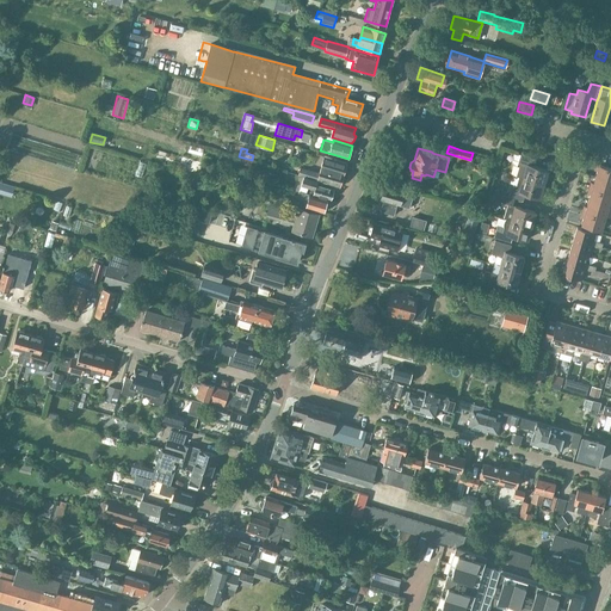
[(544,184),(548,171),(534,166),(536,159),(520,155),(519,162),(520,162),(517,177),(519,177),(544,184)]
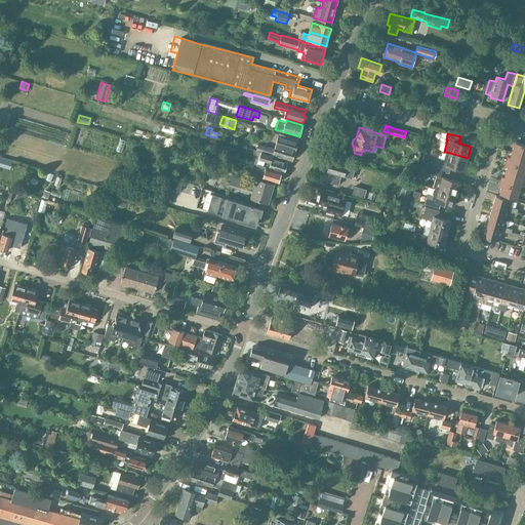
[(292,161),(298,140),(279,134),(275,149),(263,146),(261,152),(292,161)]
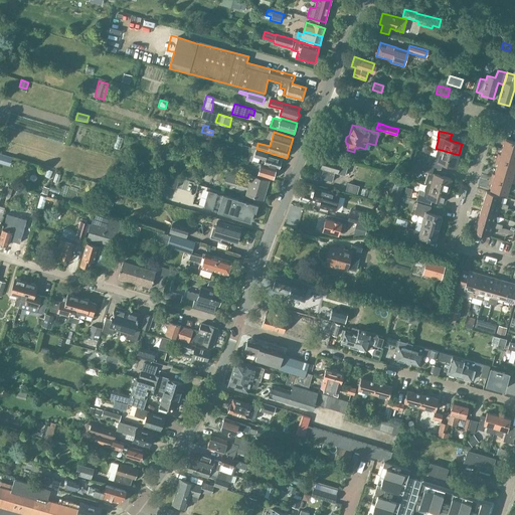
[(502,149),(514,153),(514,142),(503,138),(501,143),(504,144),(502,149)]
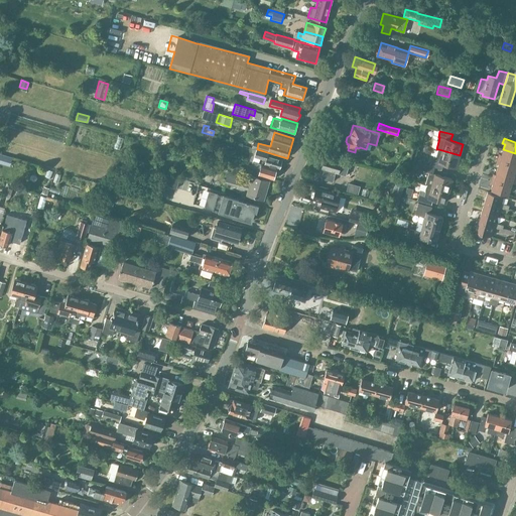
[(279,169),(282,160),(267,155),(268,153),(263,151),(252,148),(250,153),(255,155),(253,160),(251,161),(257,163),(264,165),(276,169),(279,169)]
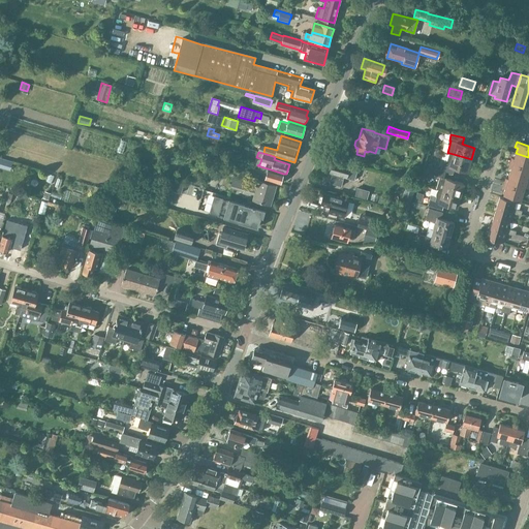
[(467,172),(471,159),(449,153),(447,162),(444,161),(443,164),(442,164),(440,170),(445,173),(454,175),(456,168),(467,172)]
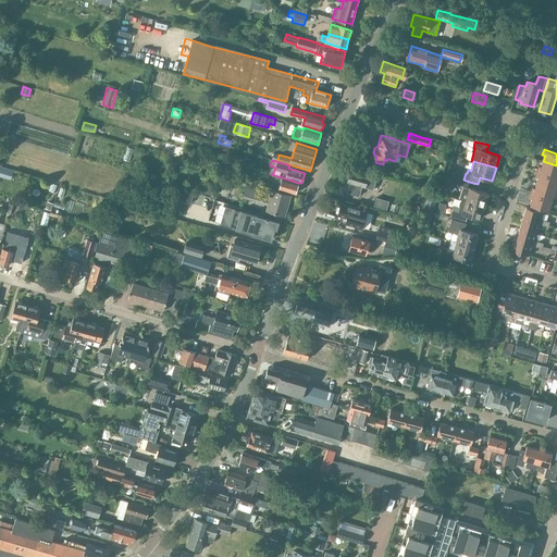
[(556,177),(556,165),(543,161),(541,168),(539,166),(537,172),(556,177)]
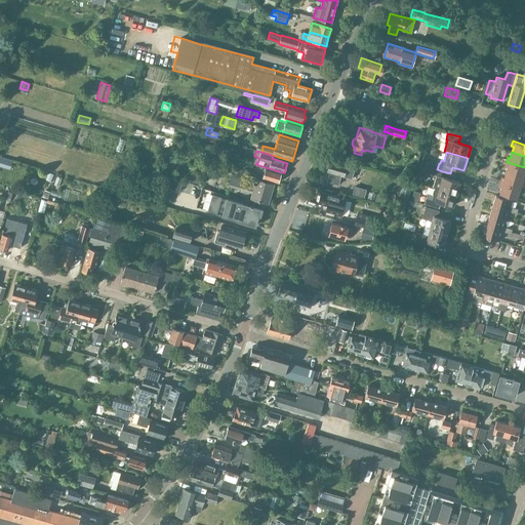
[(352,178),(353,173),(355,168),(330,161),(327,172),(329,172),(327,182),(338,185),(340,175),(352,178)]
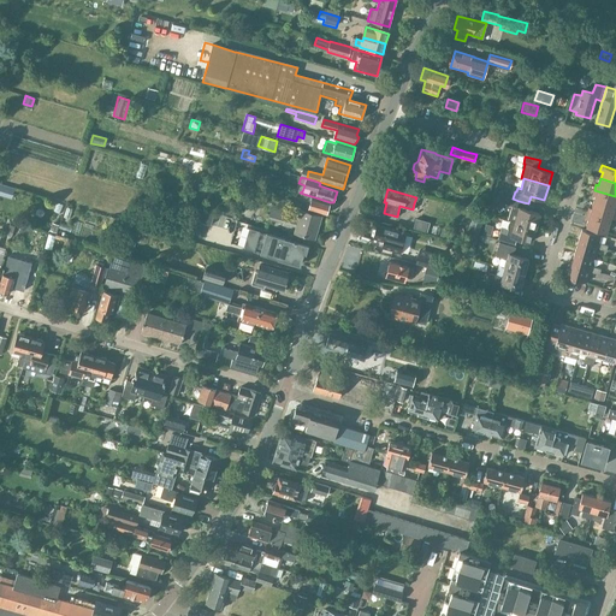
[(614,208),(615,200),(615,196),(594,190),(592,195),(596,196),(593,202),(614,208)]
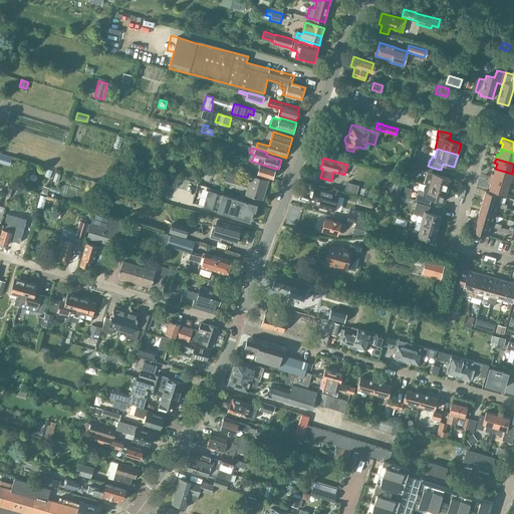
[(275,170),(275,169),(263,165),(256,163),(250,161),(249,165),(259,169),(258,175),(272,179),(273,175),(275,174),(276,172),(275,170)]
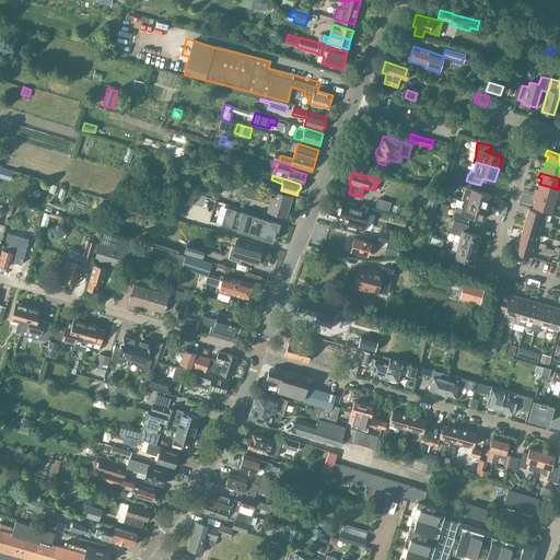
[(454,177),(452,184),(466,187),(462,200),(464,201),(465,200),(469,202),(487,208),(488,206),(489,207),(491,206),(493,198),(492,196),(490,196),(491,195),(473,189),(470,189),(471,183),(466,181),(454,177)]
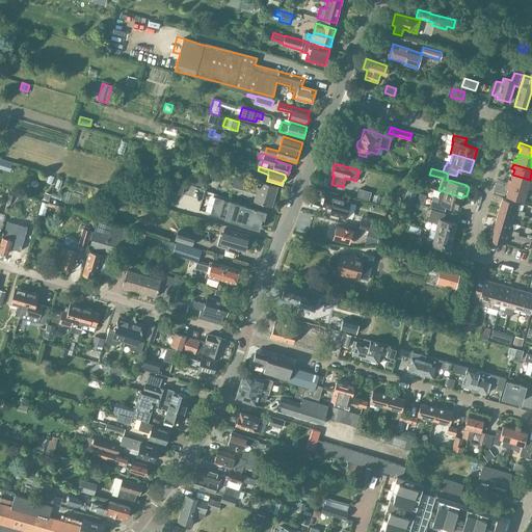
[(211,169),(208,177),(221,181),(223,174),(211,169)]
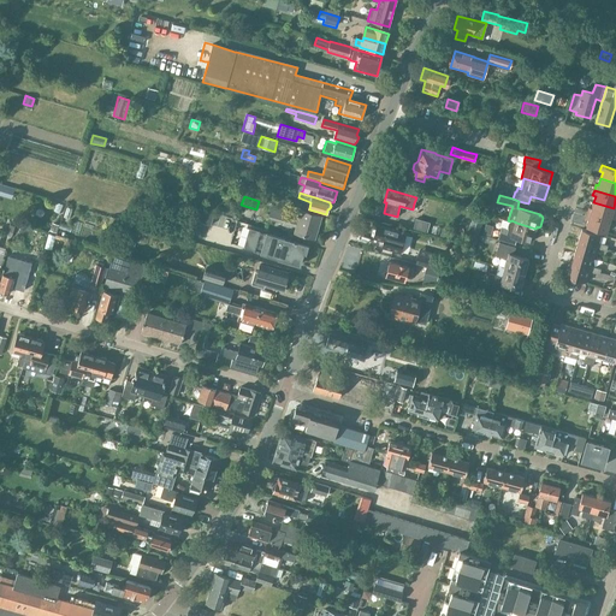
[(610,220),(614,208),(593,202),(592,208),(588,208),(587,214),(610,220)]
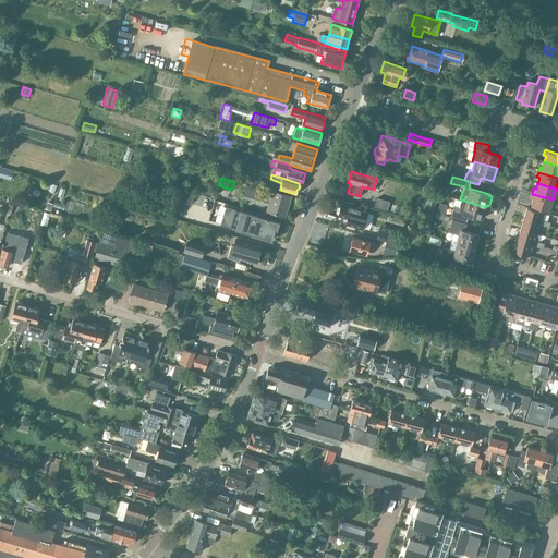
[(270,198),(258,195),(259,191),(247,186),(244,196),(256,201),(255,203),(263,205),(264,204),(269,205),(267,211),(286,217),(291,196),(273,191),(270,198)]
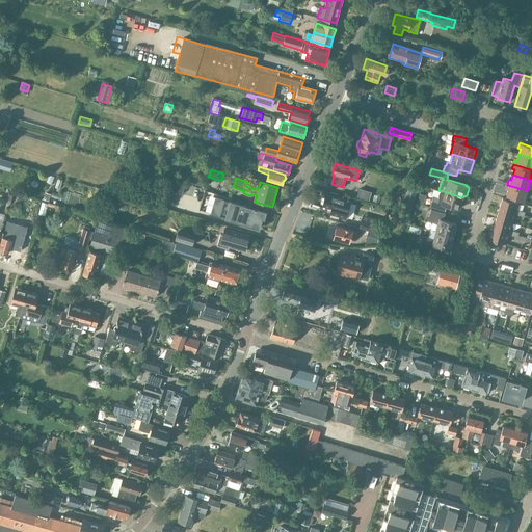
[(174,181),(170,191),(182,194),(185,185),(174,181)]
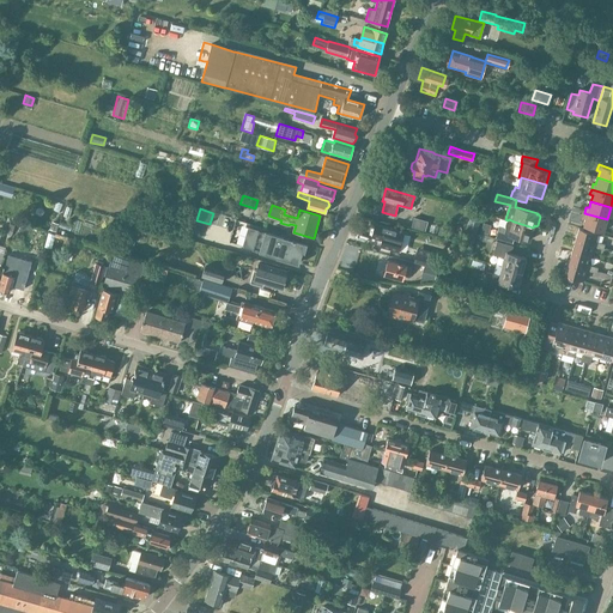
[(428,222),(426,222),(429,214),(417,212),(414,218),(411,228),(425,231),(428,222)]
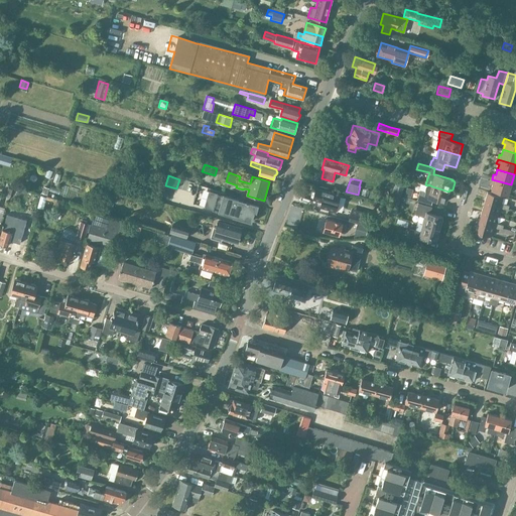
[(508,196),(511,184),(492,179),(491,183),(493,184),(491,190),(508,196)]
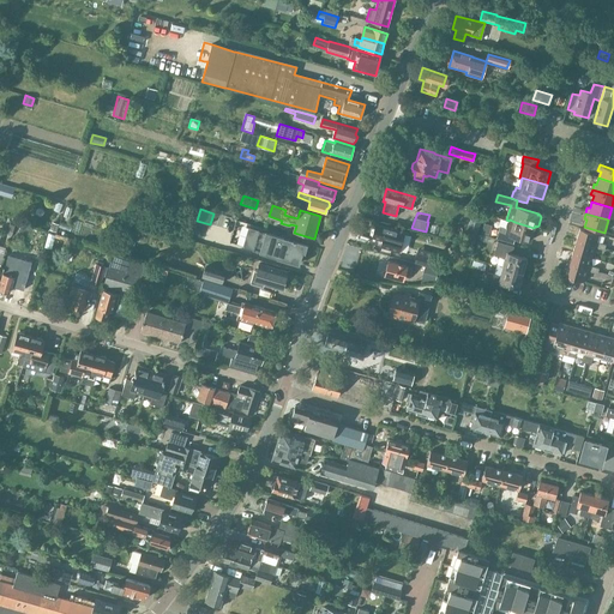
[(109,216),(101,247),(109,250),(119,220),(109,216)]
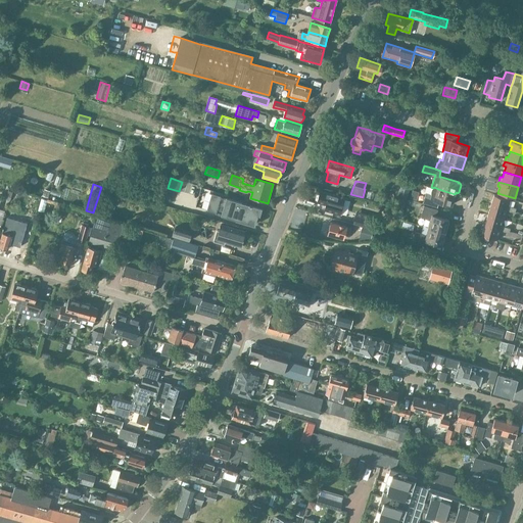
[(424,197),(423,203),(437,208),(439,202),(452,205),(455,194),(438,189),(437,189),(433,188),(431,195),(425,193),(424,197)]
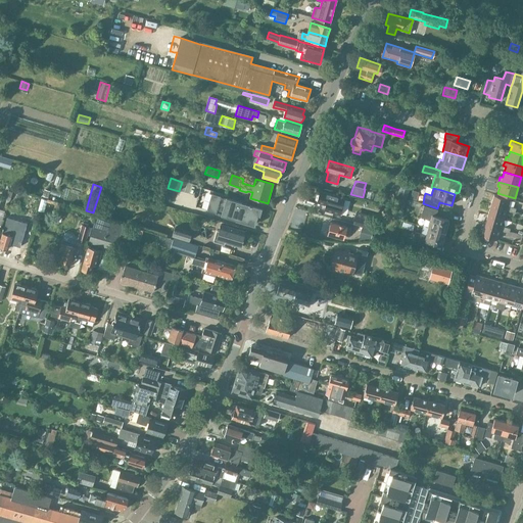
[(320,191),(317,202),(326,205),(324,210),(340,215),(344,198),(320,191)]
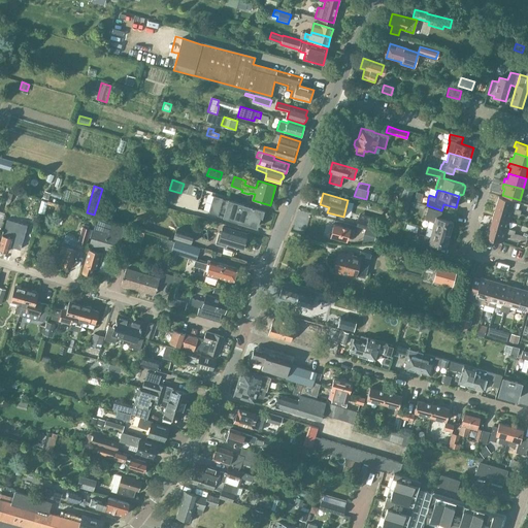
[(257,227),(262,209),(213,195),(209,211),(198,208),(195,217),(216,222),(218,216),(257,227)]
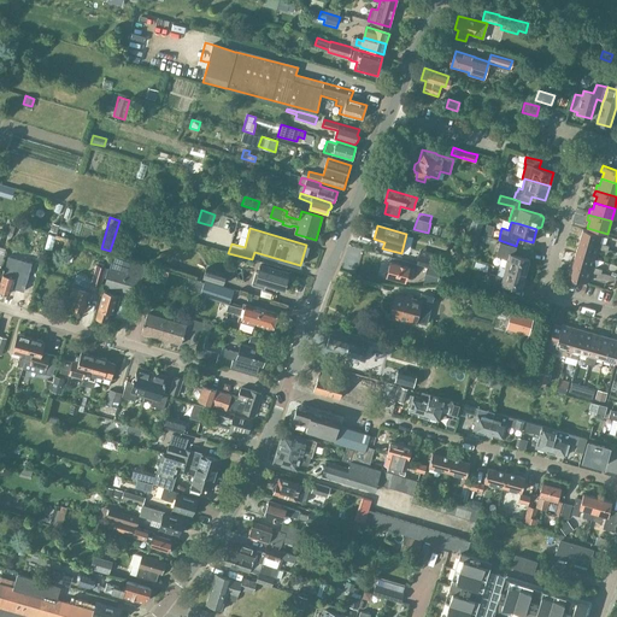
[(609,246),(599,244),(601,235),(583,229),(580,241),(607,250),(613,251),(615,247),(609,245),(609,246)]
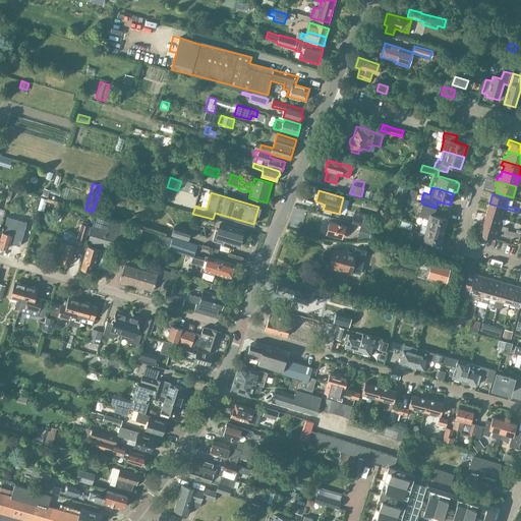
[(56,201),(54,209),(60,211),(62,204),(56,201)]
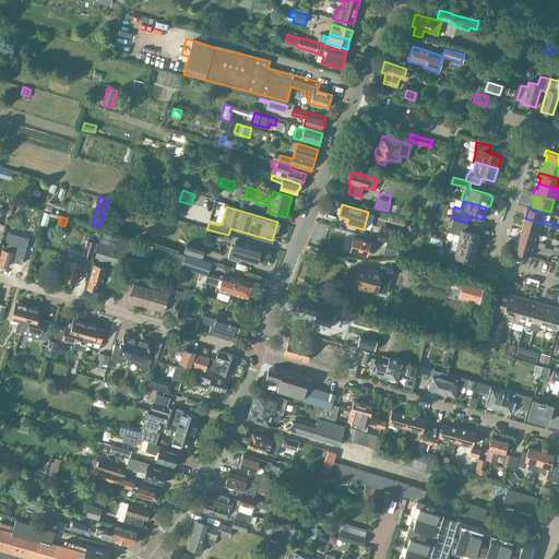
[(550,228),(550,226),(525,218),(522,229),(538,235),(542,226),(550,228)]
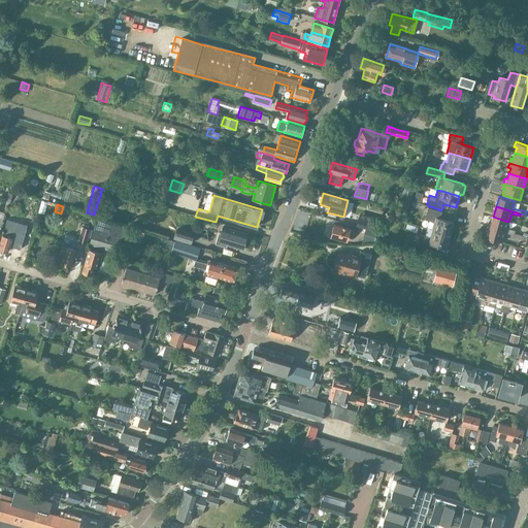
[(450,235),(454,222),(439,219),(441,211),(428,208),(425,220),(430,221),(428,229),(432,230),(450,235)]
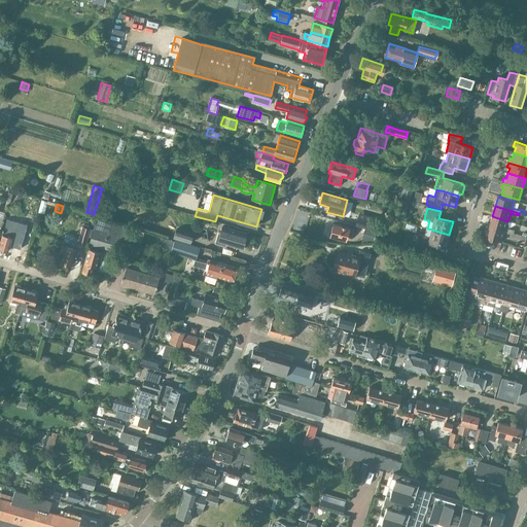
[(505,227),(507,221),(492,216),(489,226),(514,234),(515,231),(505,227)]
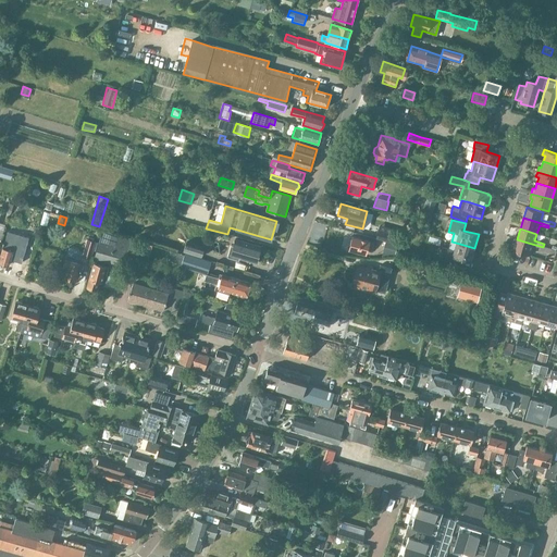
[(123,267),(128,251),(132,238),(102,231),(95,258),(123,267)]
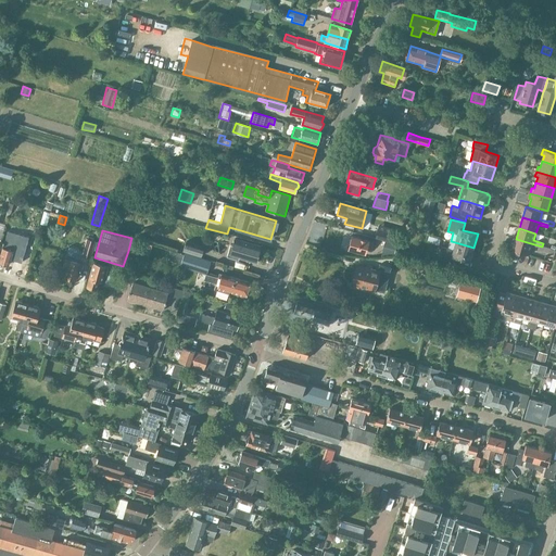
[(378,230),(376,238),(386,241),(394,243),(396,236),(378,230)]
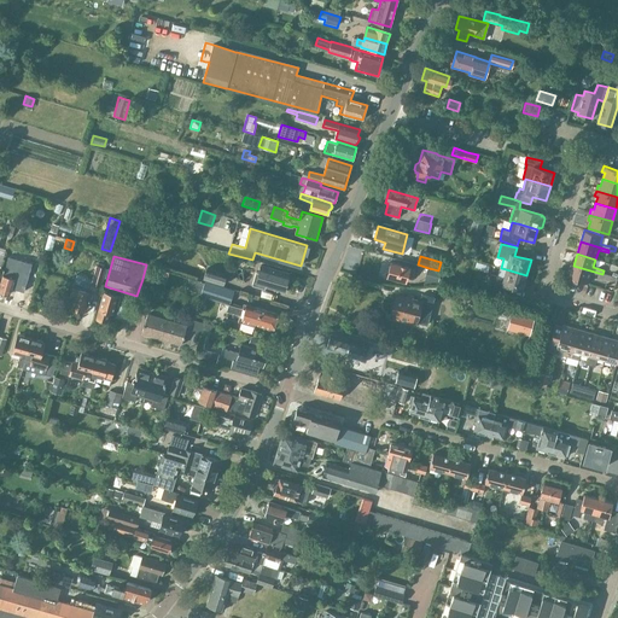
[(413,280),(417,269),(391,262),(388,277),(406,281),(407,278),(413,280)]
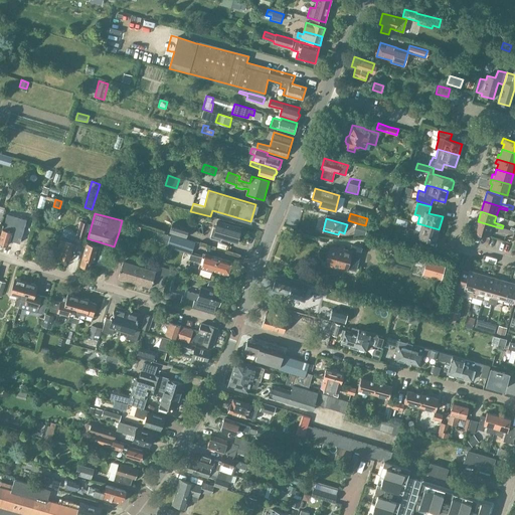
[(124,220),(120,234),(130,237),(134,223),(124,220)]
